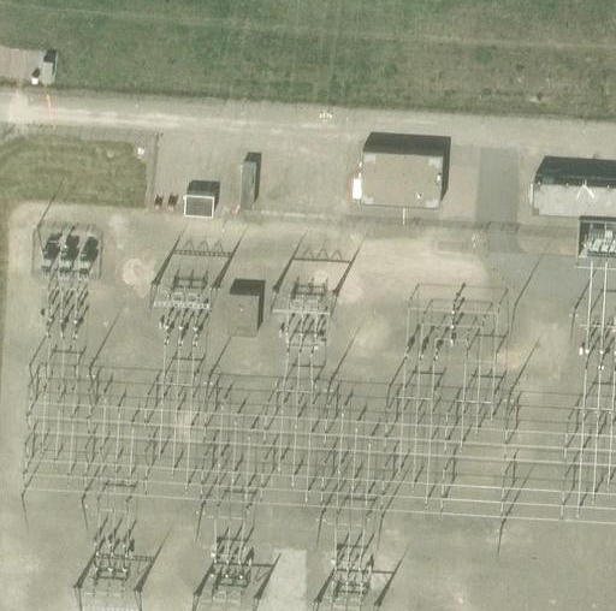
[(360,205),(440,208),(443,156),(363,152),(360,205)]
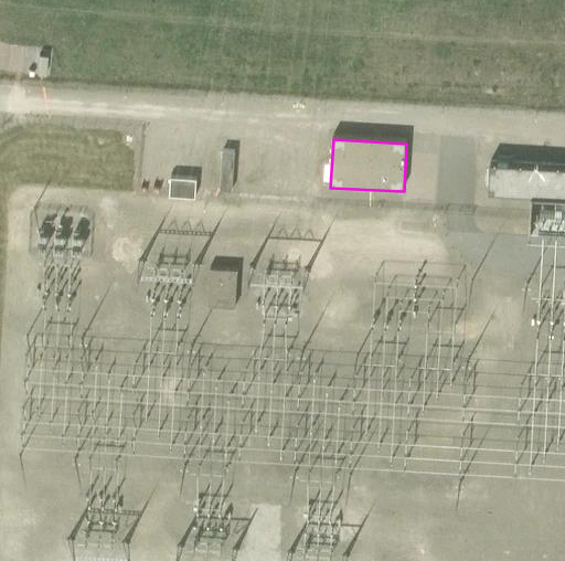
[(221,152),(221,192),(235,192),(236,152),(221,152)]
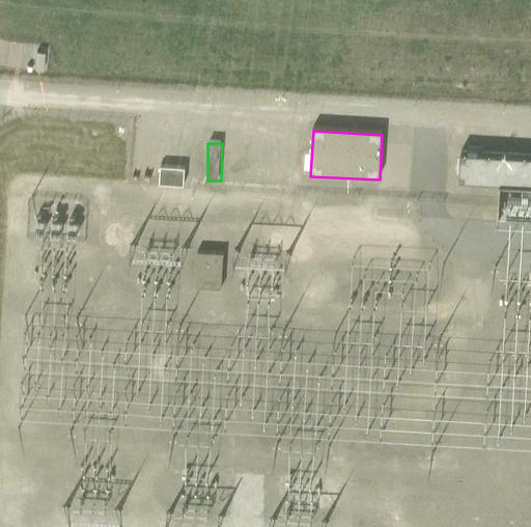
[(530,187),(530,155),(459,151),(457,184),(530,187)]
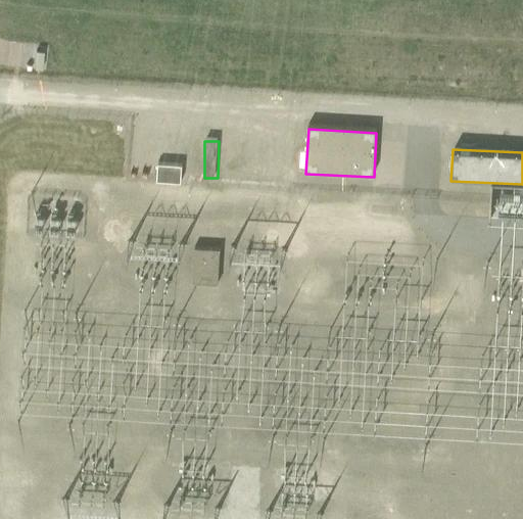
[(157,167),(156,185),(181,186),(182,168),(157,167)]
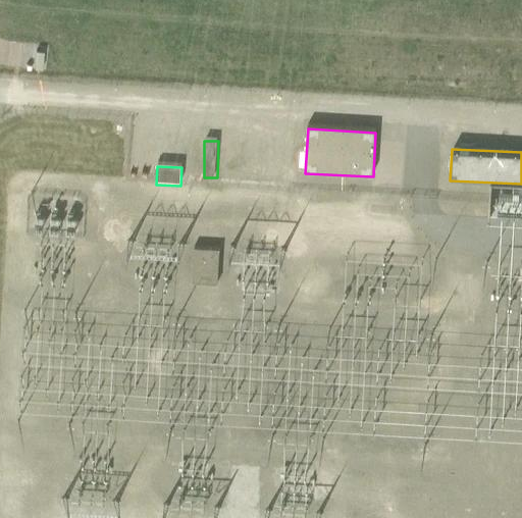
[(194,251),(192,286),(217,287),(218,252),(194,251)]
